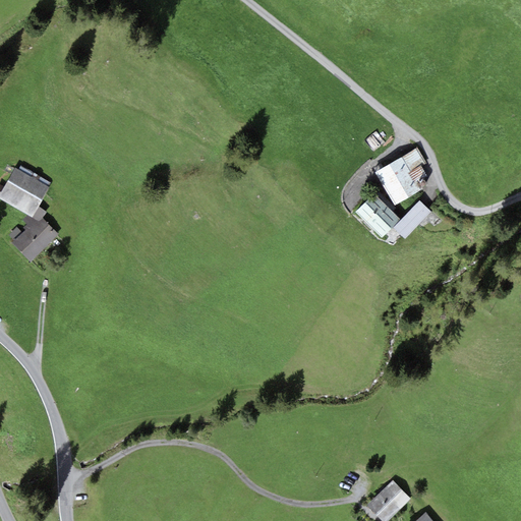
[(378,134),(367,143),(377,154),(387,146),(378,134)]
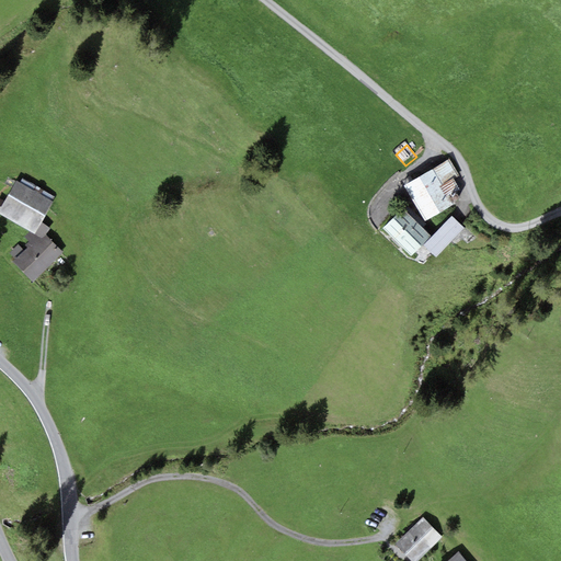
[(459,176),(449,159),(403,185),(425,221),(455,204),(450,195),(459,190),(454,180),(459,176)]
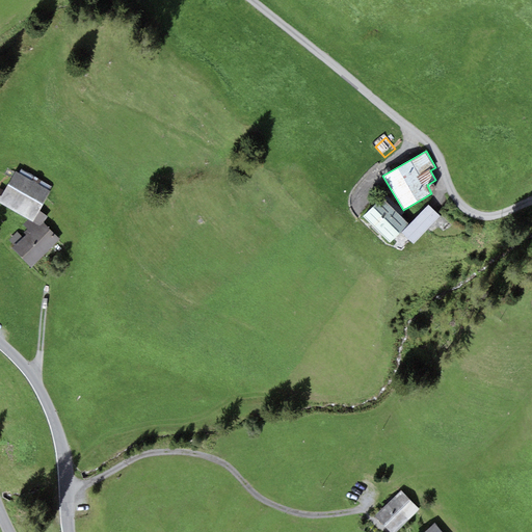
[(16,171),(0,197),(0,203),(33,222),(51,191),(16,171)]
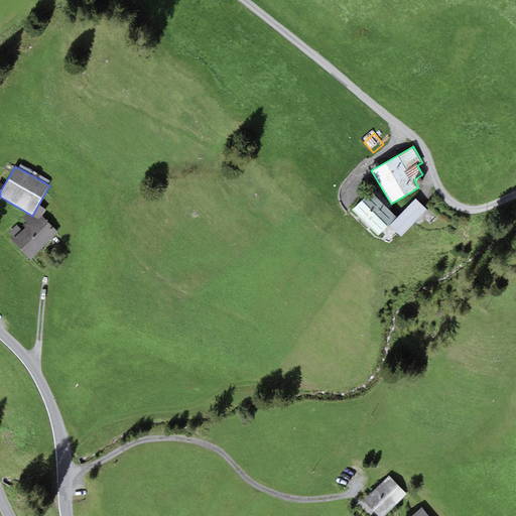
[(377,236),(396,217),(371,192),(352,211),(377,236)]
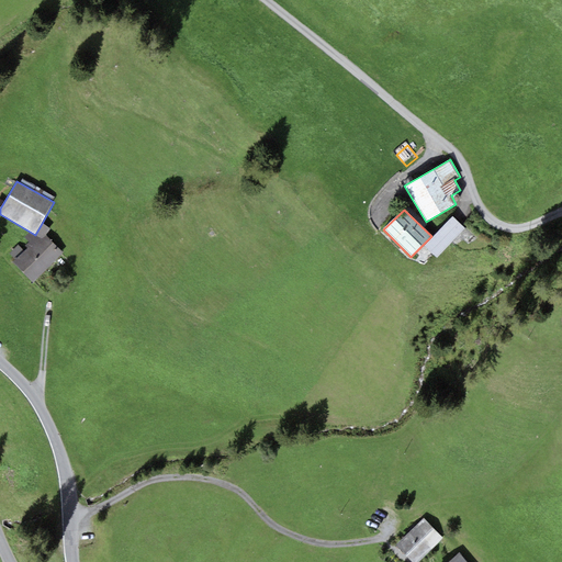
[(452,216),(425,246),(437,257),(464,228),(452,216)]
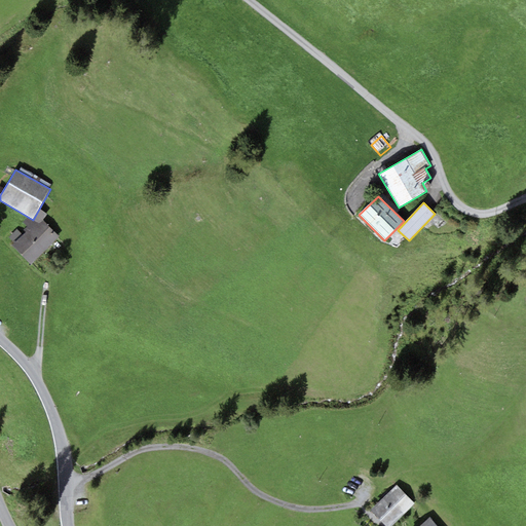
[(30,265),(59,236),(38,216),(24,230),(26,232),(12,247),(30,265)]
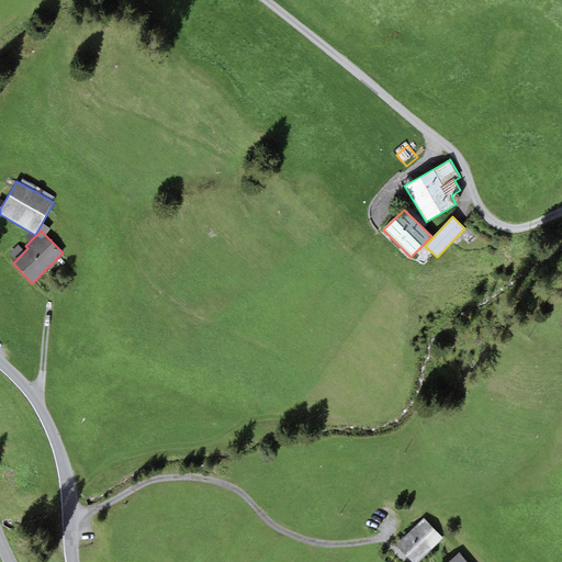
[(413,561),(416,561),(442,538),(424,518),(396,543),(413,561)]
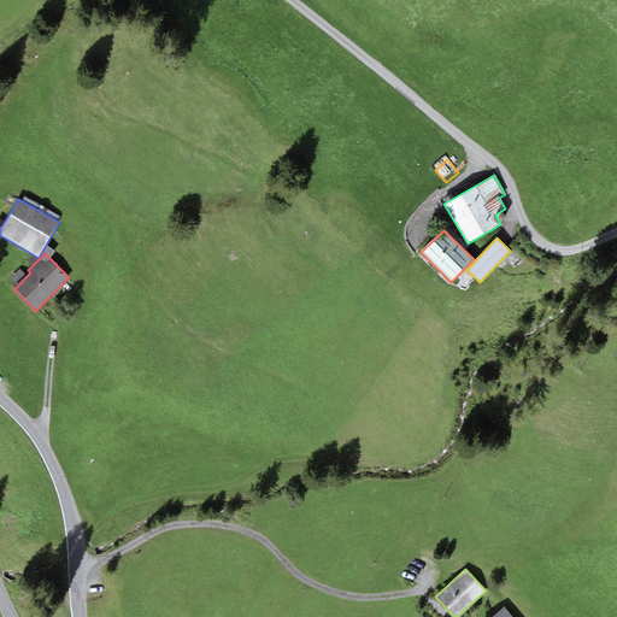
All buildings are outlined.
